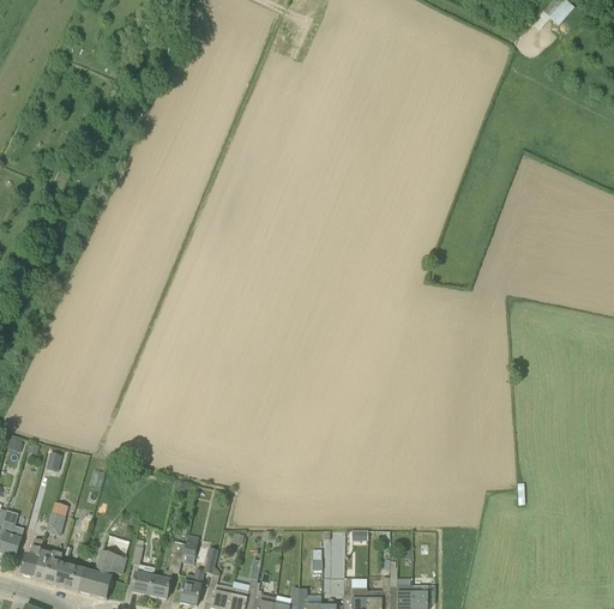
[(557,0),(554,2),(547,10),(560,22),(576,5),(571,0),(557,0)]
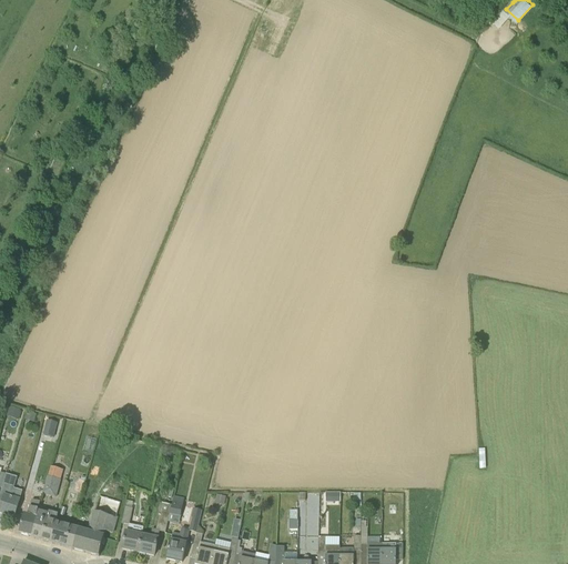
[(11,402),(8,411),(19,415),(22,406),(11,402)]
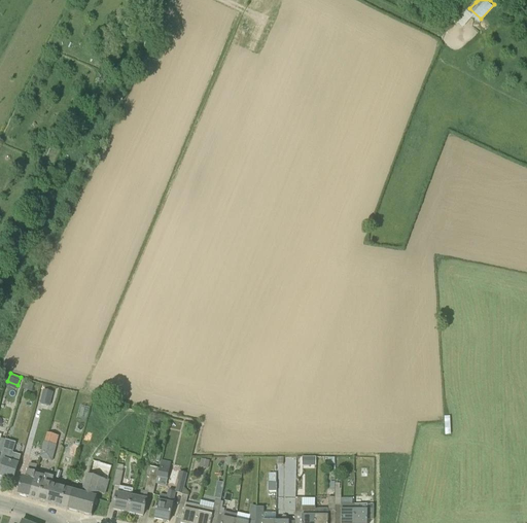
[(31,387),(33,381),(27,378),(25,384),(31,387)]
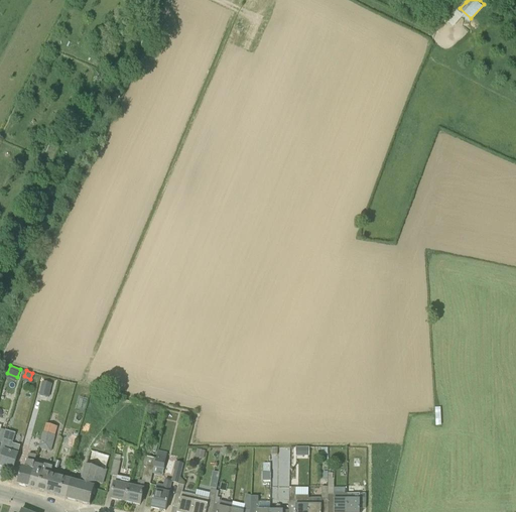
[(38,393),(49,395),(52,382),(42,379),(38,393)]
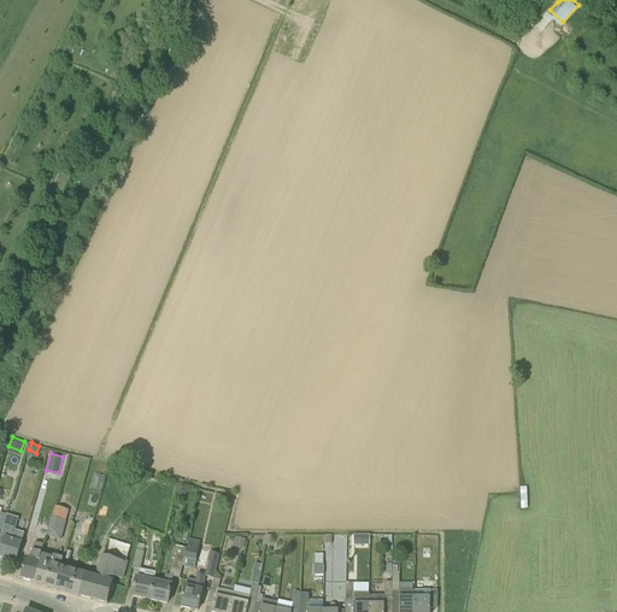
[(46,531),(60,536),(66,517),(52,512),(46,531)]
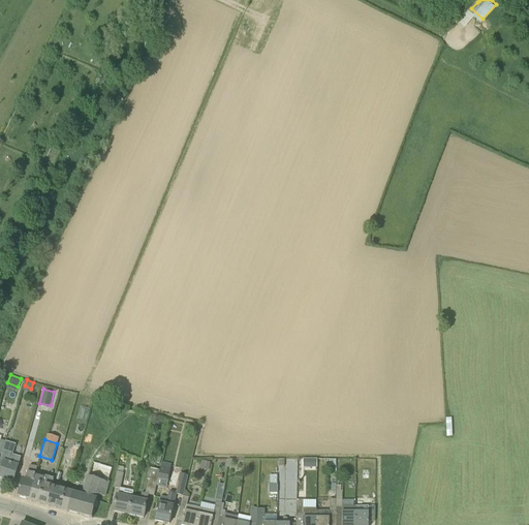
[(11,459),(4,457),(0,469),(0,473),(7,476),(8,473),(13,475),(19,461),(20,456),(13,454),(11,459)]
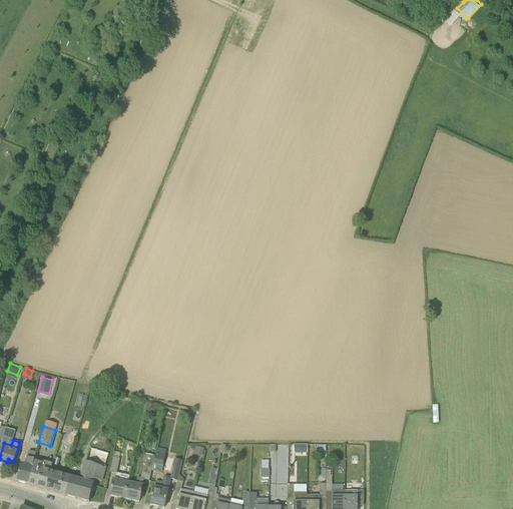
[(65,472),(60,491),(89,499),(95,476),(101,478),(105,464),(105,463),(109,449),(89,444),(86,458),(84,458),(79,476),(65,472)]
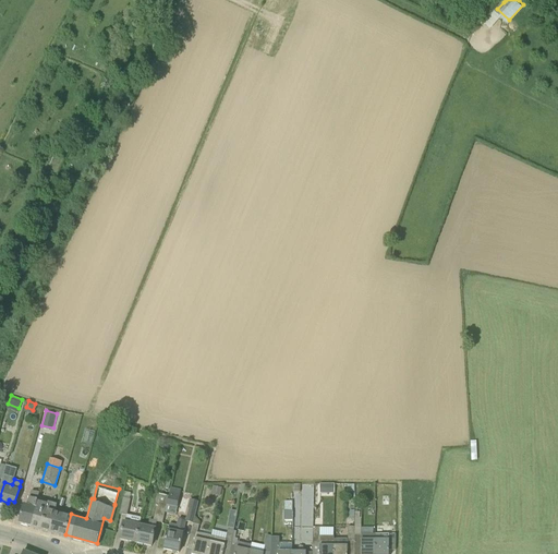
[(140,521),(136,540),(152,543),(155,526),(156,518),(162,519),(166,502),(170,489),(160,486),(159,491),(158,491),(153,517),(149,516),(148,524),(140,521)]
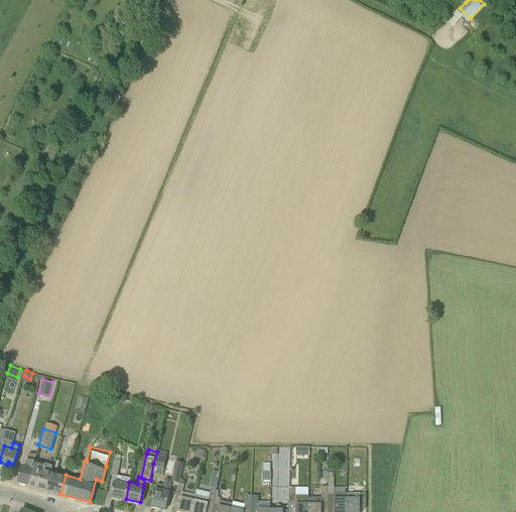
[(28,485),(33,467),(34,466),(32,466),(36,453),(29,451),(27,457),(25,464),(22,463),(17,482),(28,485)]
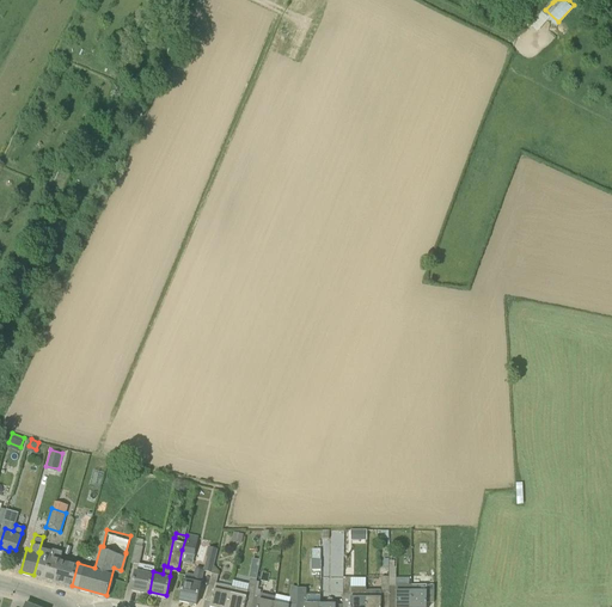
[(130,559),(139,560),(145,535),(136,534),(130,559)]
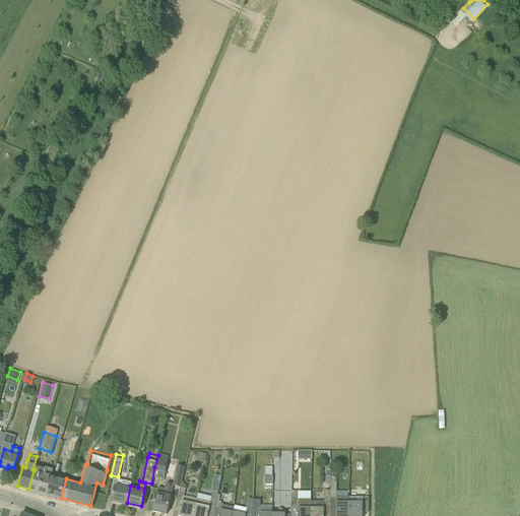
[(158,455),(154,467),(165,469),(168,456),(158,454),(158,455)]
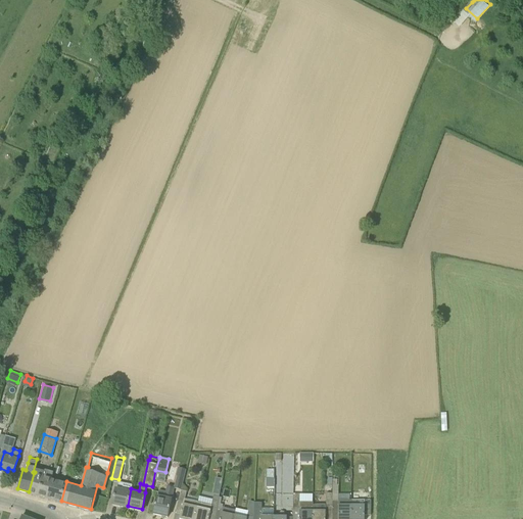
[(180,487),(181,487),(182,484),(186,466),(178,464),(176,472),(177,472),(174,485),(180,487)]
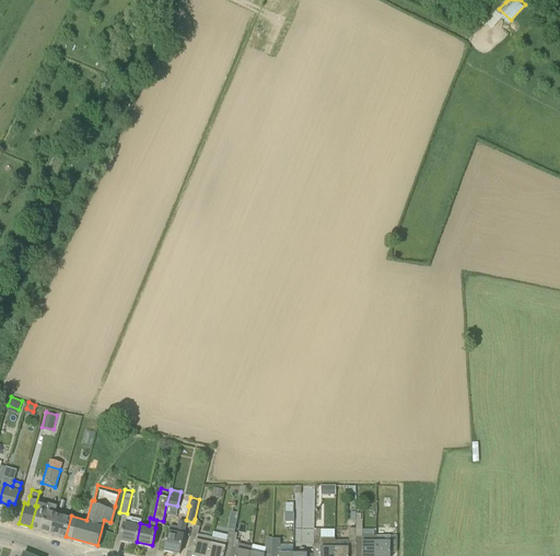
[(294,518),(294,498),(286,498),(286,518),(294,518)]
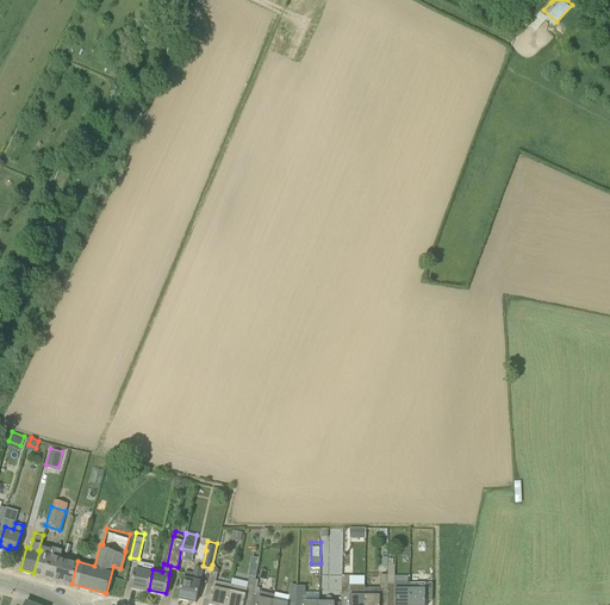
[(33,573),(53,579),(60,556),(39,552),(33,573)]
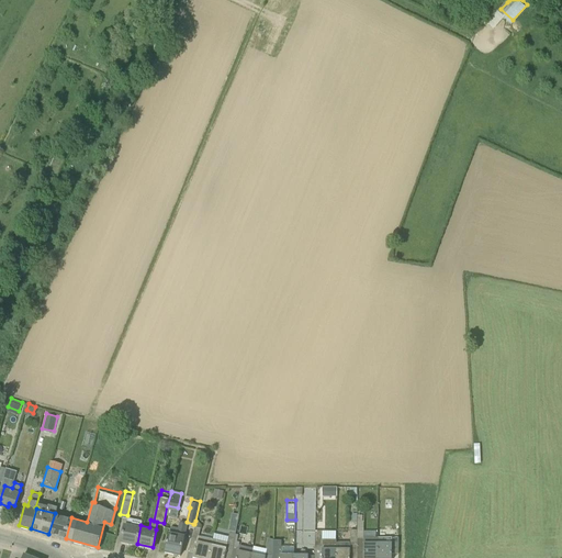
[(48,534),(66,538),(71,517),(55,513),(48,534)]
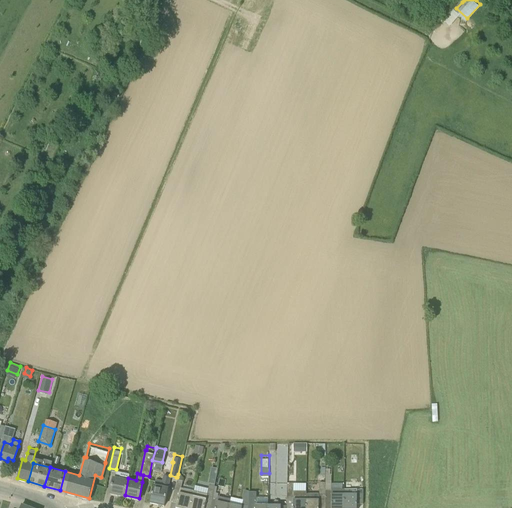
[(110,491),(125,495),(128,478),(129,472),(116,469),(115,475),(114,475),(110,491)]
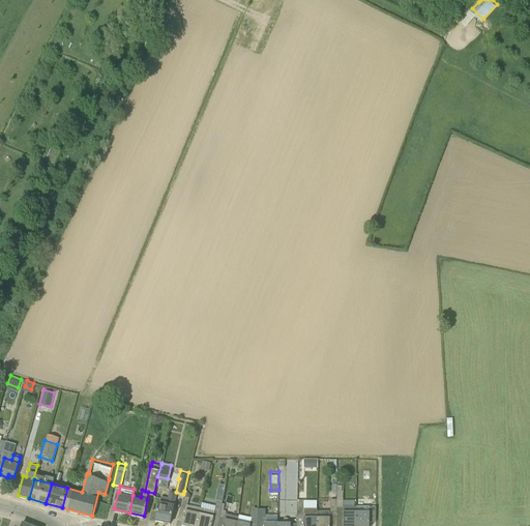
[(166,501),(159,500),(155,518),(170,521),(176,491),(169,489),(166,501)]
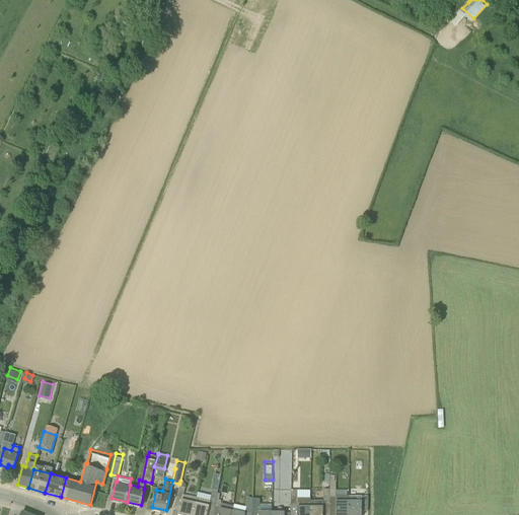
[(188,514),(192,514),(195,501),(182,498),(184,485),(182,484),(182,482),(180,481),(179,484),(174,506),(179,507),(178,513),(188,514)]
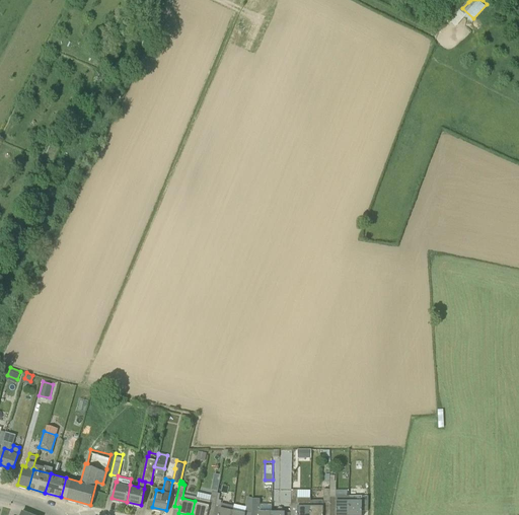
[(322,514),(323,513),(329,514),(329,486),(323,486),(323,498),(310,498),(309,514),(322,514)]
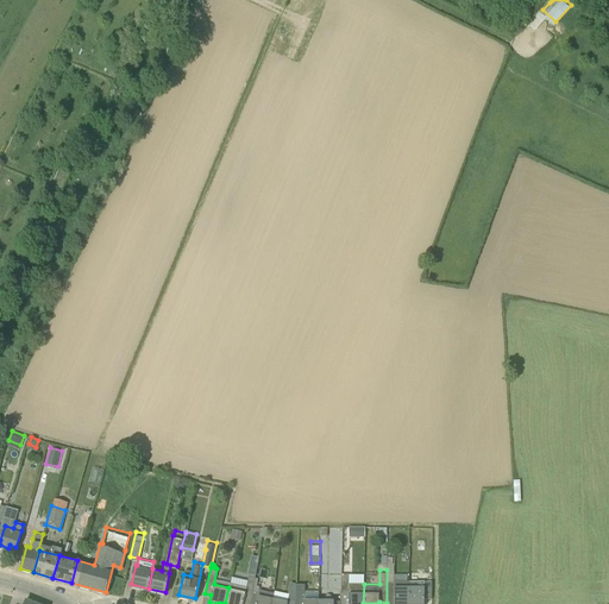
[(394,603),(409,603),(409,578),(394,578),(394,577),(393,577),(393,571),(387,570),(387,603),(394,603)]
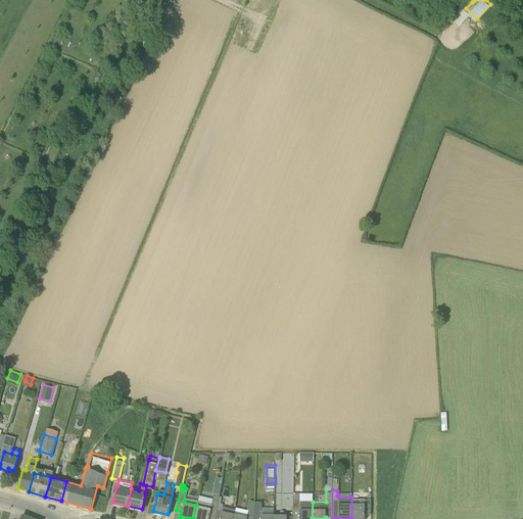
[(207,518),(208,517),(215,518),(218,500),(220,492),(214,490),(211,503),(197,500),(196,505),(193,518),(207,518)]
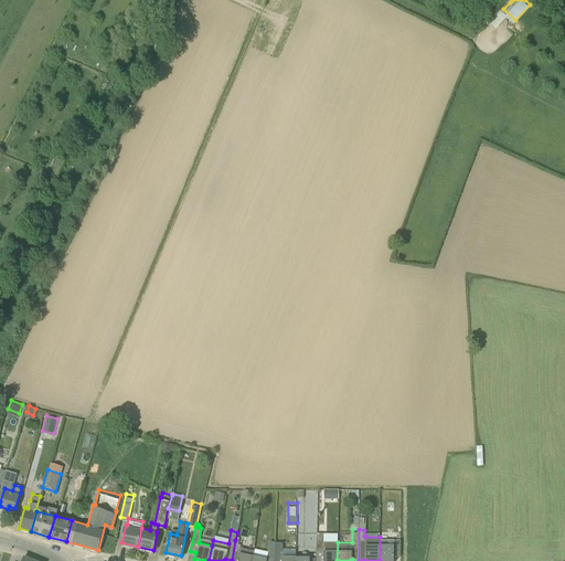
[(337,560),(338,542),(337,540),(323,540),(323,531),(317,530),(316,556),(316,560),(337,560)]
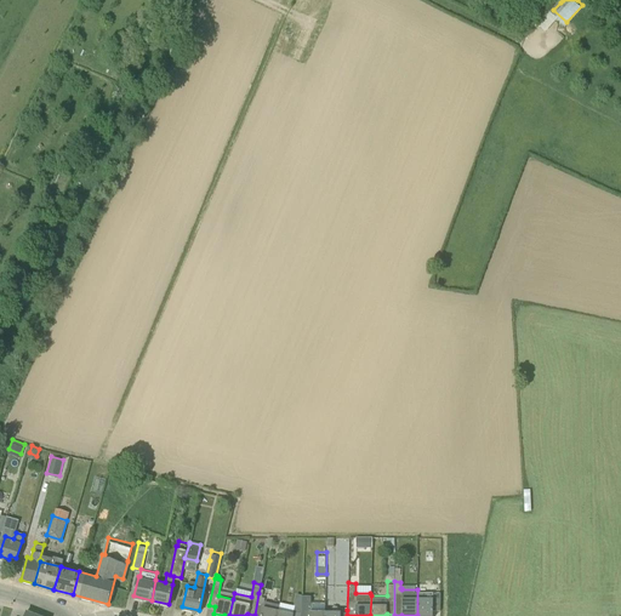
[(417,589),(417,615),(433,615),(433,608),(440,608),(440,591),(417,589)]
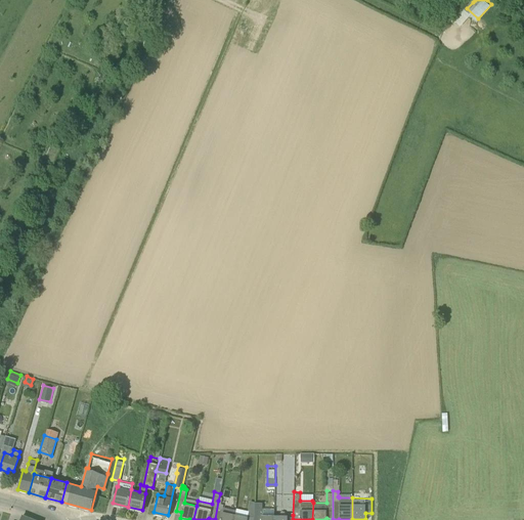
[(232,519),(234,514),(222,511),(223,508),(223,502),(218,501),(215,519),(218,519),(232,519)]
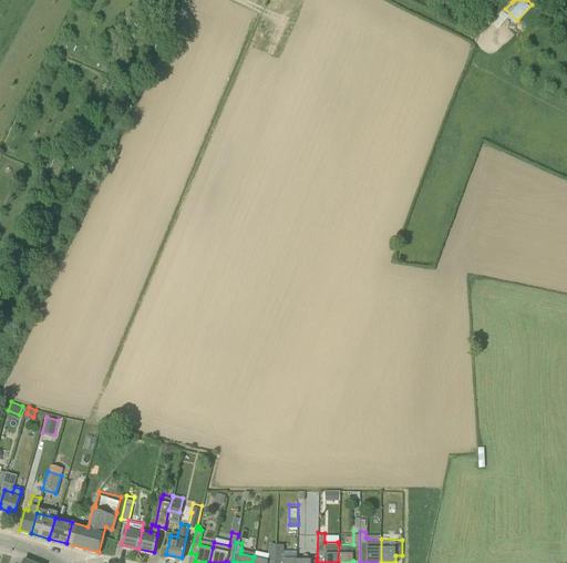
[(275,562),(275,558),(268,558),(268,554),(255,551),(254,556),(251,562),(275,562)]
